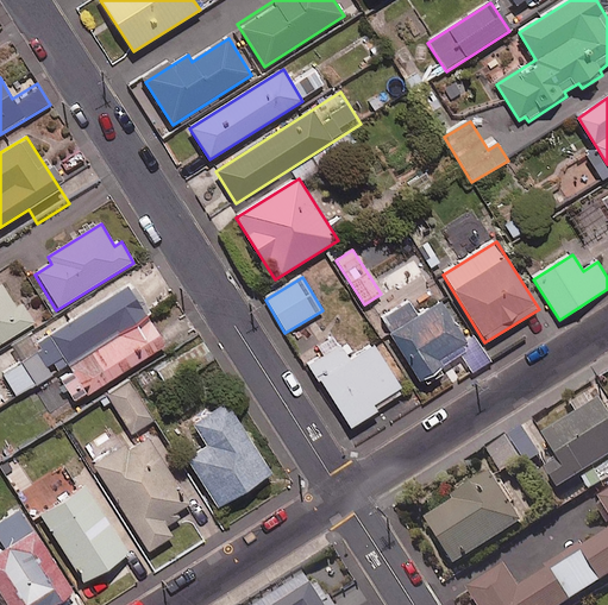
[(68,365),(149,313),(130,283),(38,342),(36,340),(0,363),(0,369),(19,397),(68,365)]
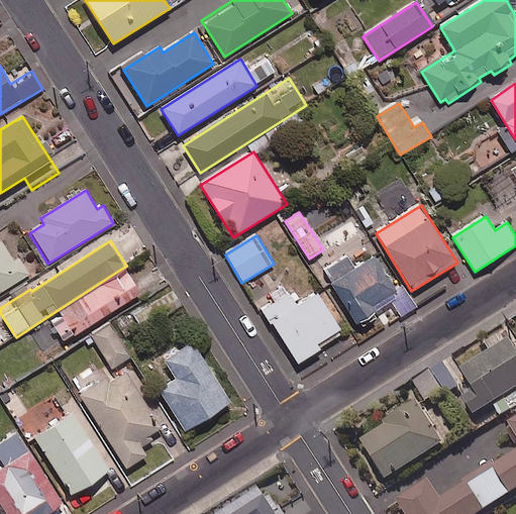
[(14,262),(2,242),(0,243),(0,293),(29,275),(19,259),(14,262)]
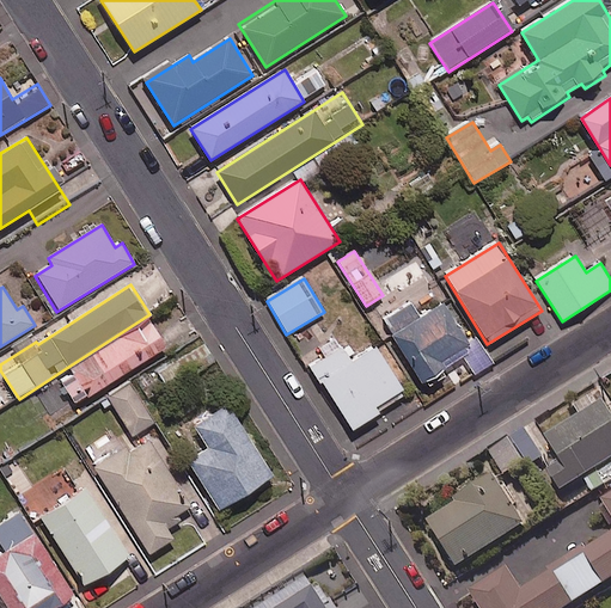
[(415,302),(380,324),(419,387),(476,351),(446,302),(423,317),(415,302)]
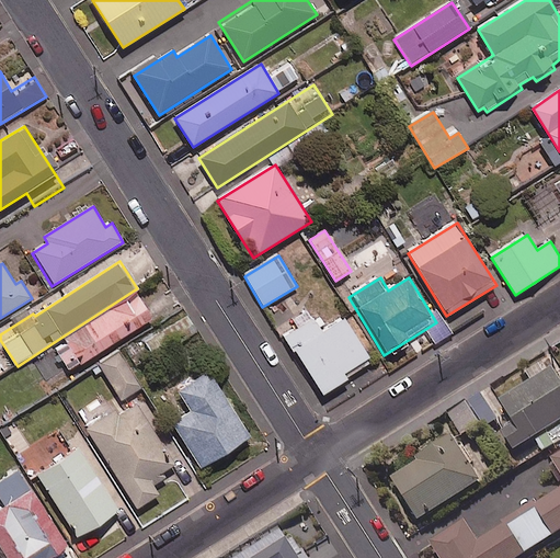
[(137,288),(63,337),(81,364),(152,318),(135,292),(138,289),(137,288)]
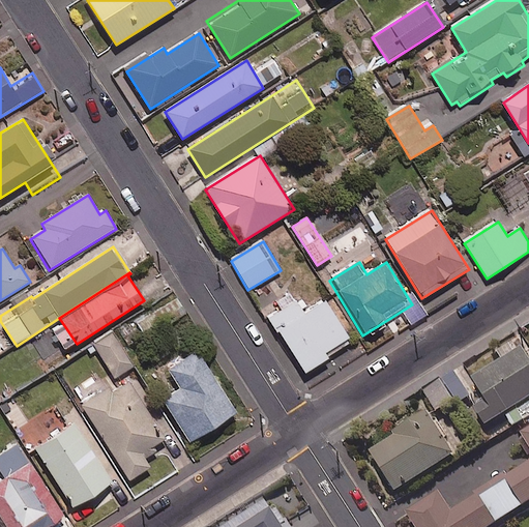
[(305,316),(296,302),(269,320),(305,373),(328,357),(326,355),(350,340),(325,302),(305,316)]
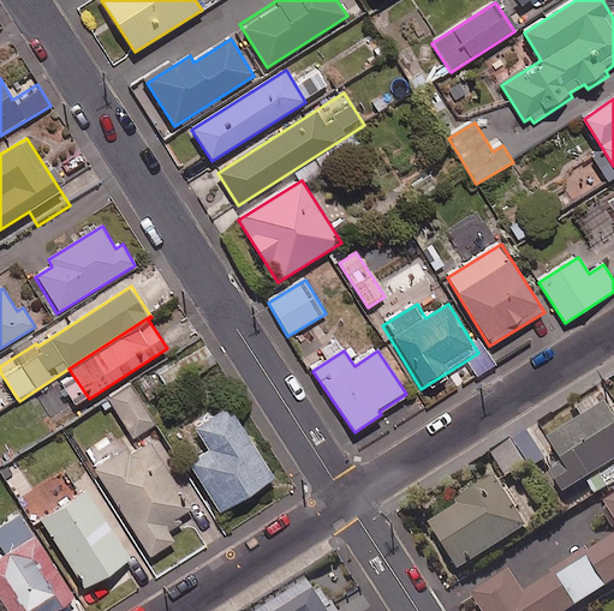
[(155,424),(131,387),(109,400),(132,438),(155,424)]
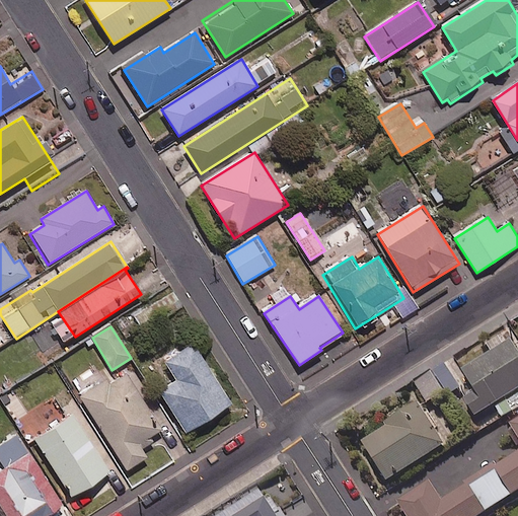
[(231,403),(194,345),(164,363),(176,382),(160,393),(186,433),(231,403)]
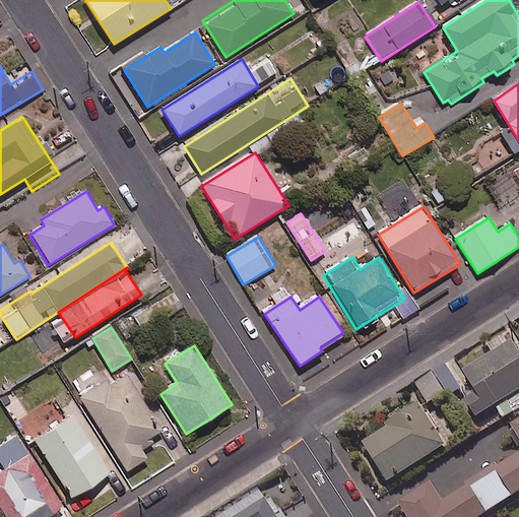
[(518,350),(516,346),(466,377),(478,395),(466,402),(479,422),(518,396),(518,350)]
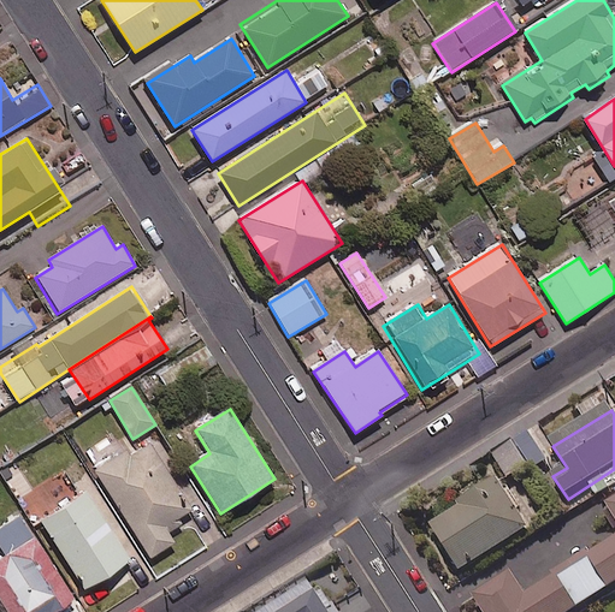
[(550,464),(530,437),(497,462),(516,488),(550,464)]
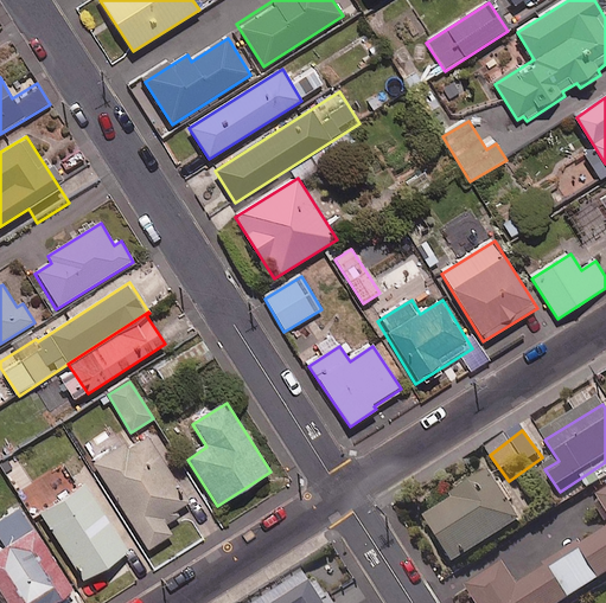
[(189,504),(144,432),(93,464),(147,551),(172,534),(163,520),(189,504)]
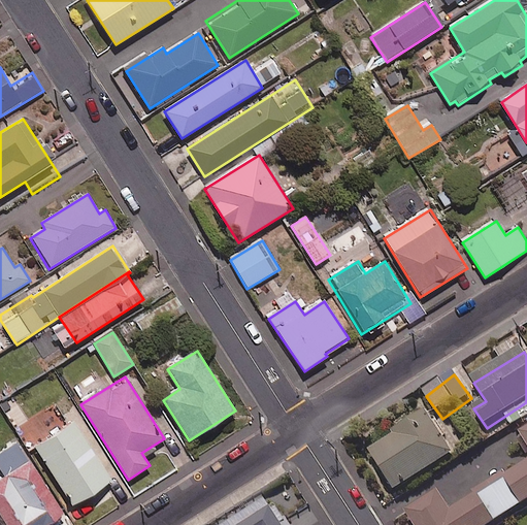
[(44,440),(29,414),(13,423),(28,450),(44,440)]
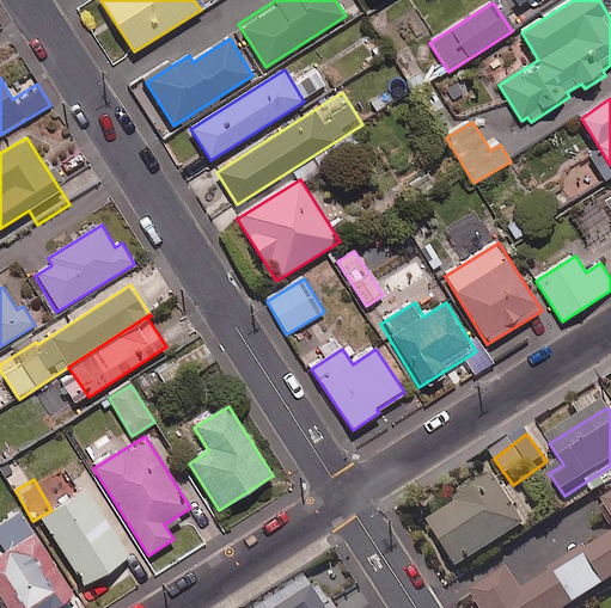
[(529,529),(498,483),(429,527),(460,573),(529,529)]
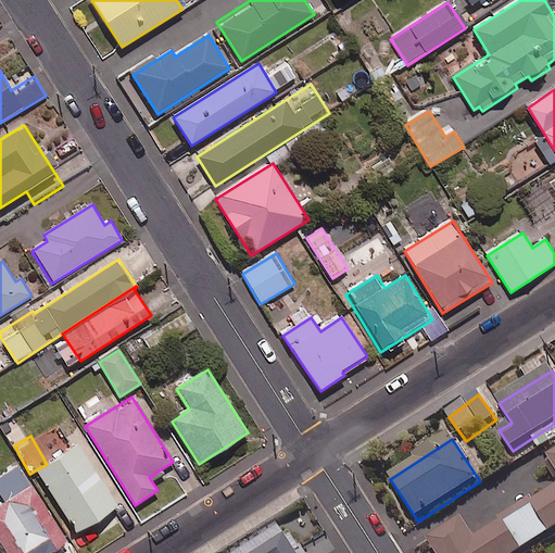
[(117,506),(78,444),(37,470),(77,532),(117,506)]
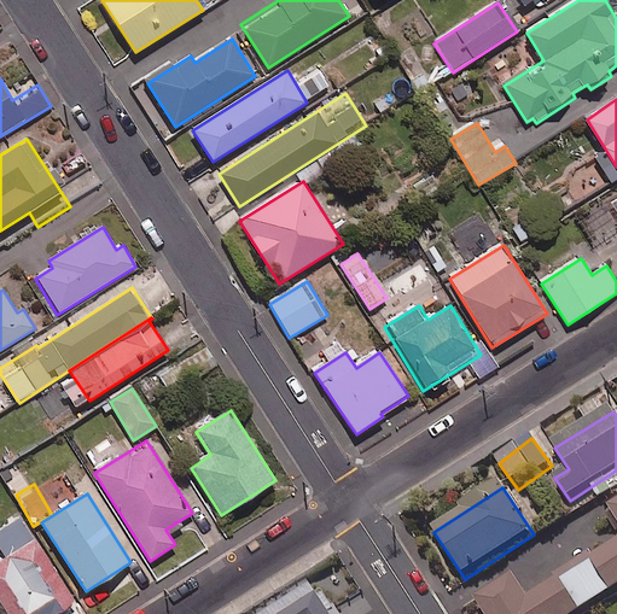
[(582,613),(616,592),(616,507),(611,510),(616,518),(616,550),(531,604),(516,579),(479,603),(485,613),(582,613)]
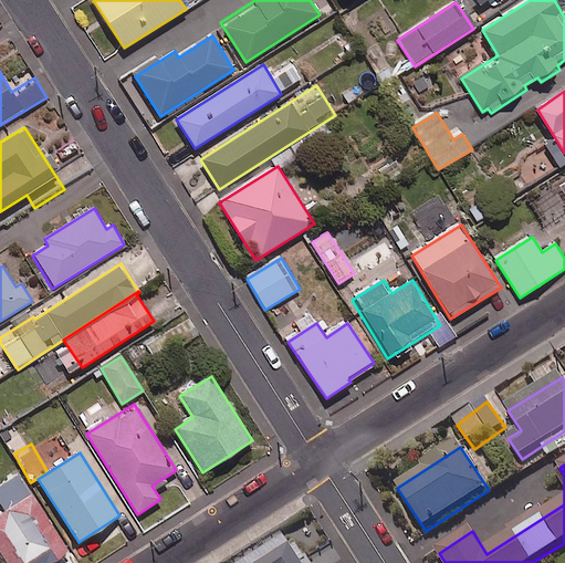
[(54,562),(70,553),(19,476),(0,487),(0,552),(7,562),(54,562)]
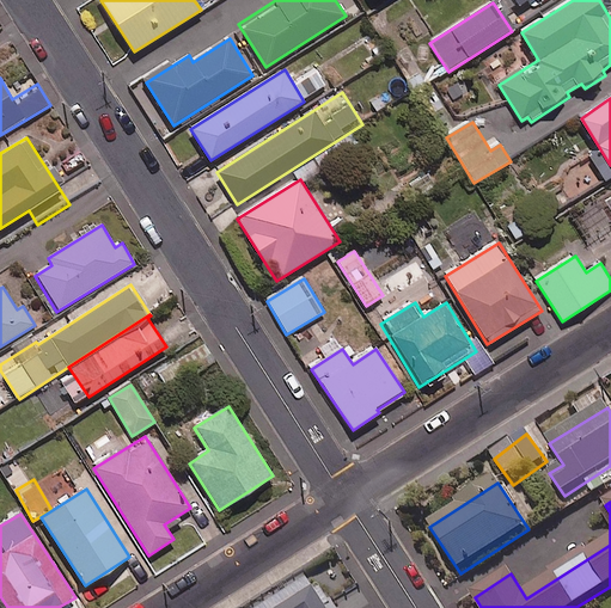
[(333,607),(322,590),(316,594),(310,584),(270,607),(333,607)]
